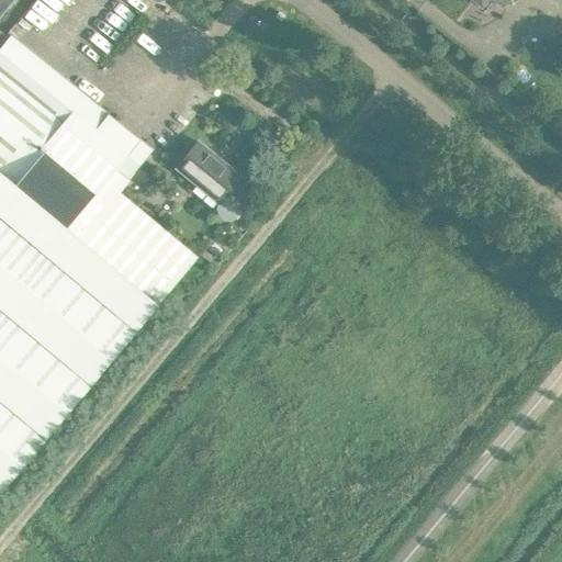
[(0,0),(0,17),(13,0),(0,0)]
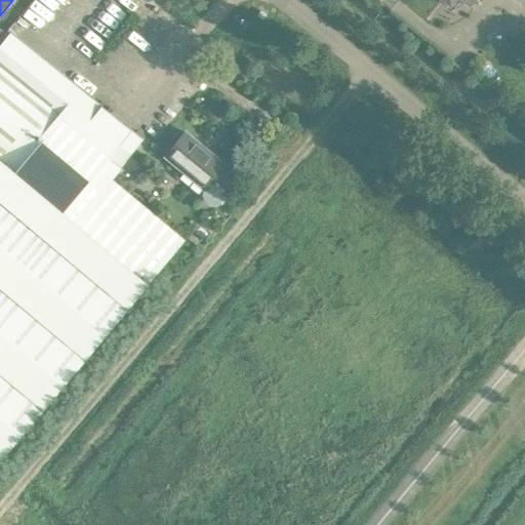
[(69,148),(102,108),(10,34),(0,47),(0,160),(5,165),(27,139),(34,146),(46,130),(69,148)]
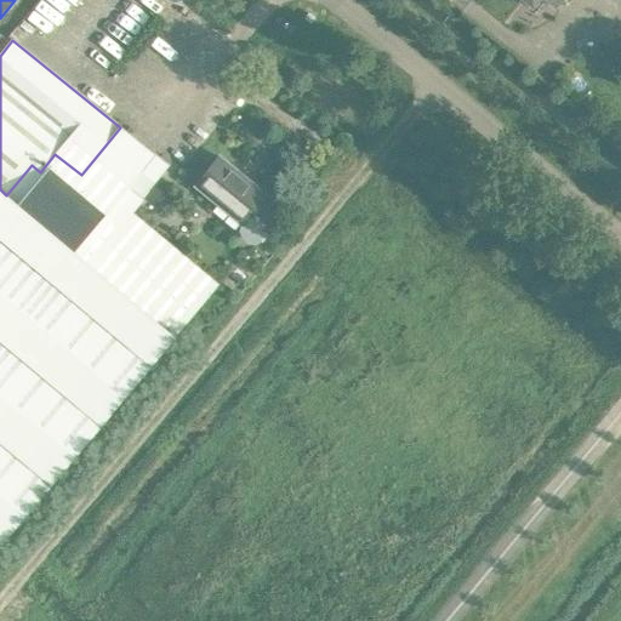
[(217,284),(129,212),(131,209),(147,222),(171,191),(157,178),(167,165),(120,127),(81,175),(55,154),(40,172),(32,165),(6,195),(175,335),(217,284)]
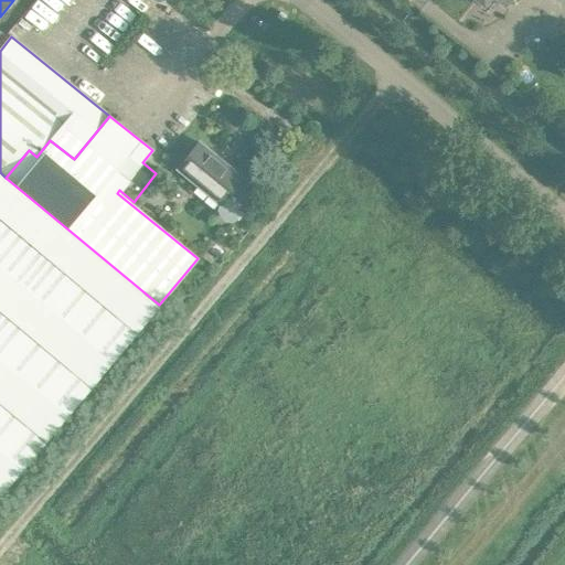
[(199,142),(177,170),(221,205),(217,209),(220,215),(226,221),(233,222),(237,219),(244,210),(257,193),(242,180),(243,179),(199,142)]
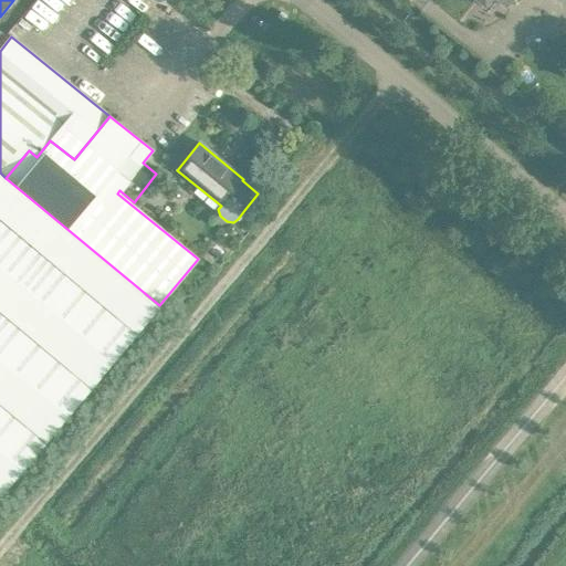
[(0,494),(159,305),(6,178),(0,173),(0,494)]
